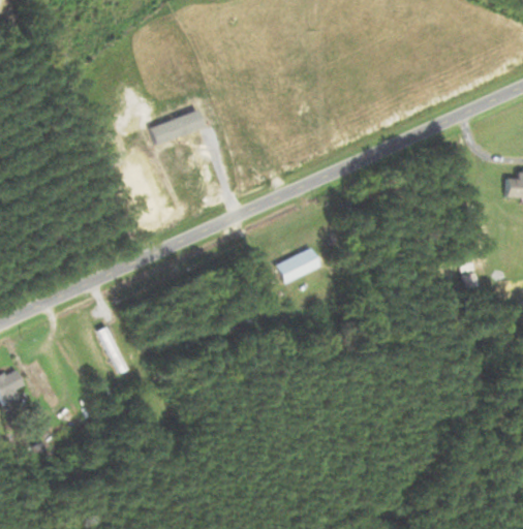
[(506,198),(522,198),(522,180),(508,180),(506,198)]
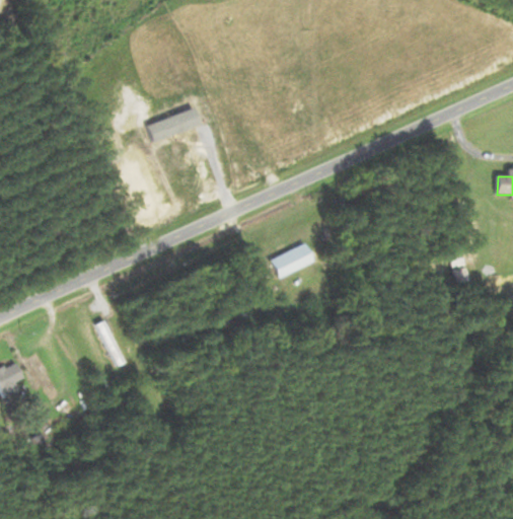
[(297,246),(305,267),(312,264),(304,243),(297,246)]
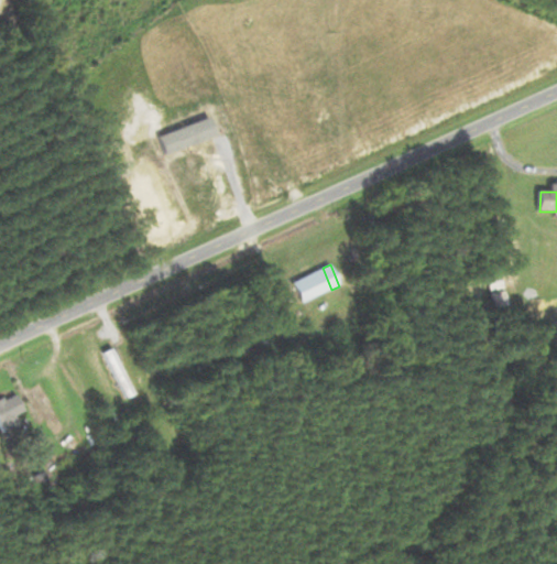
[(511,306),(502,275),(489,280),(498,310),(511,306)]
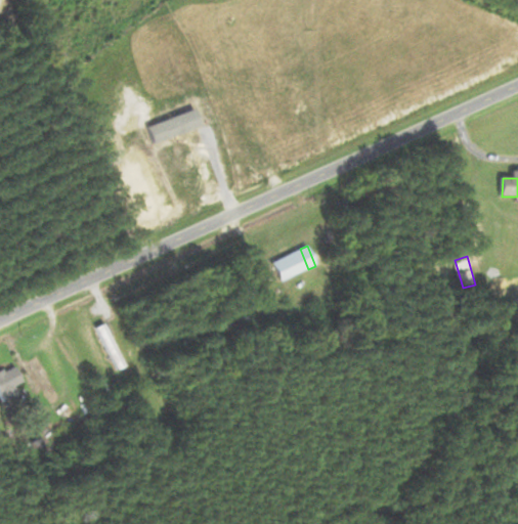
[(272,262),(282,281),(291,277),(281,258),(272,262)]
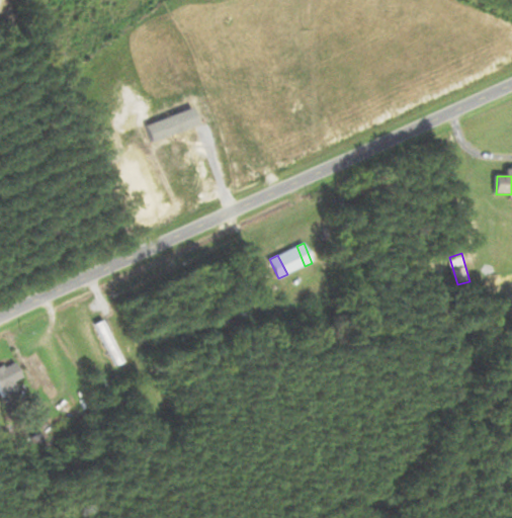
[(98,325),(118,367),(126,363),(105,321),(98,325)]
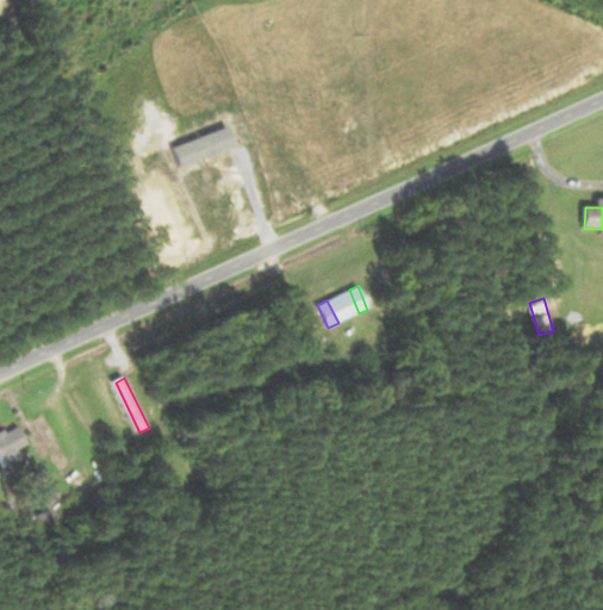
[(0,431),(0,466),(23,466),(23,448),(26,448),(26,431),(0,431)]
